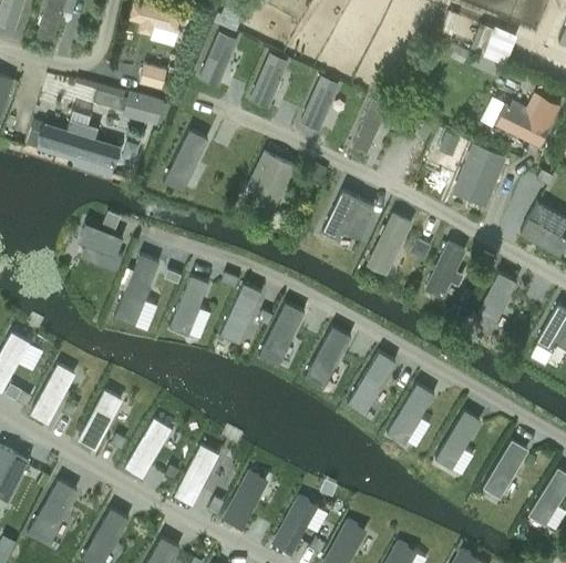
[(3,0),(0,12),(0,23),(13,28),(22,0),(3,0)]
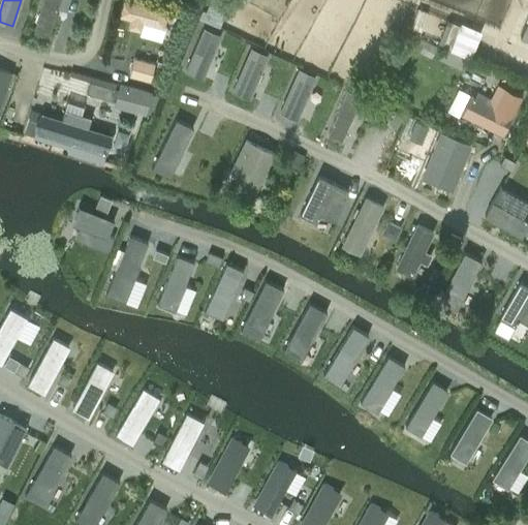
[(69,0),(44,0),(35,32),(50,36),(58,9),(66,12),(69,0)]
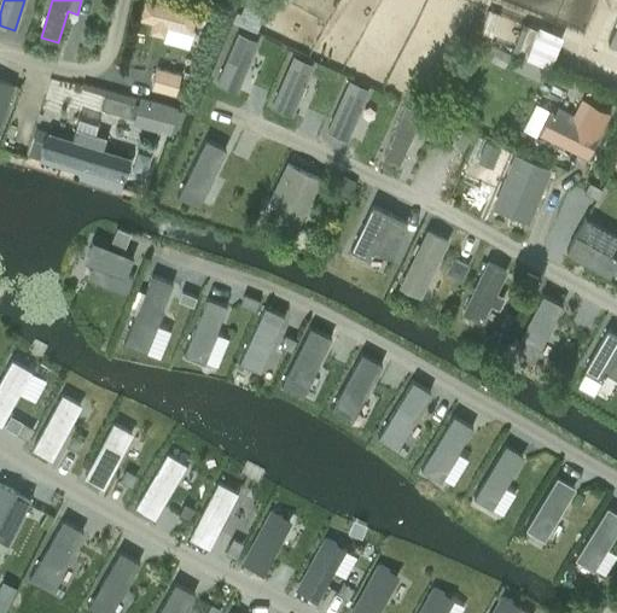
[(167,29),(191,35),(197,17),(144,3),(139,21),(155,24),(151,35),(164,39),(167,29)]
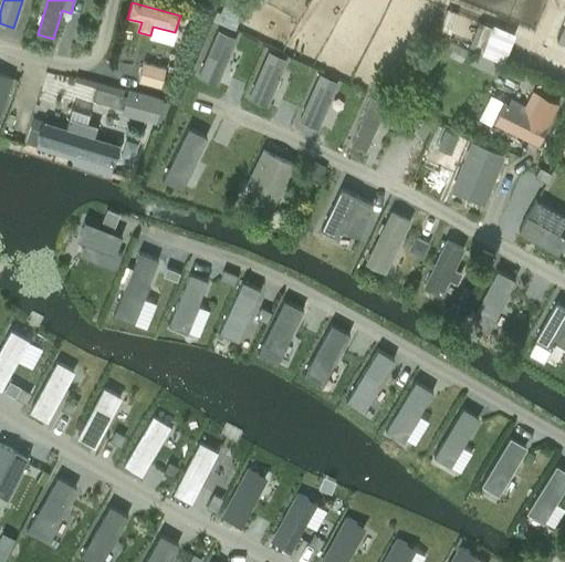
[(219,33),(199,77),(217,86),(237,42),(219,33)]
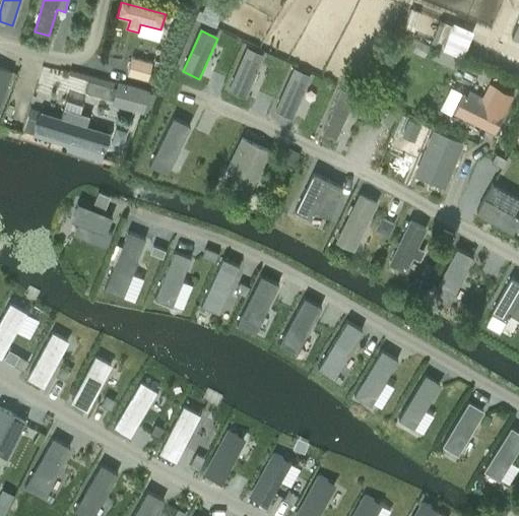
[(248,51),(229,91),(246,99),(264,59),(248,51)]
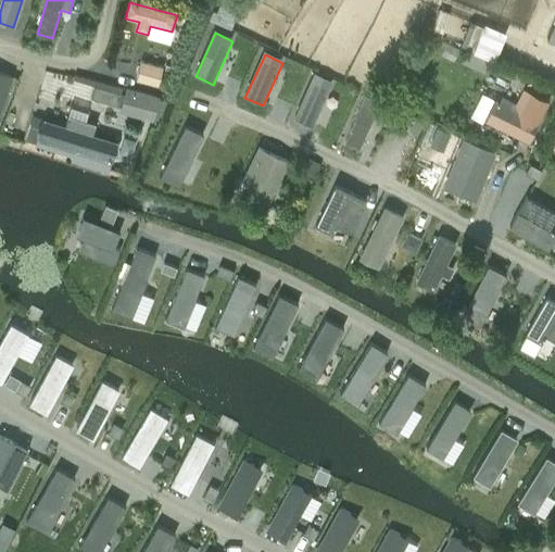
[(142,63),(137,83),(159,89),(164,70),(142,63)]
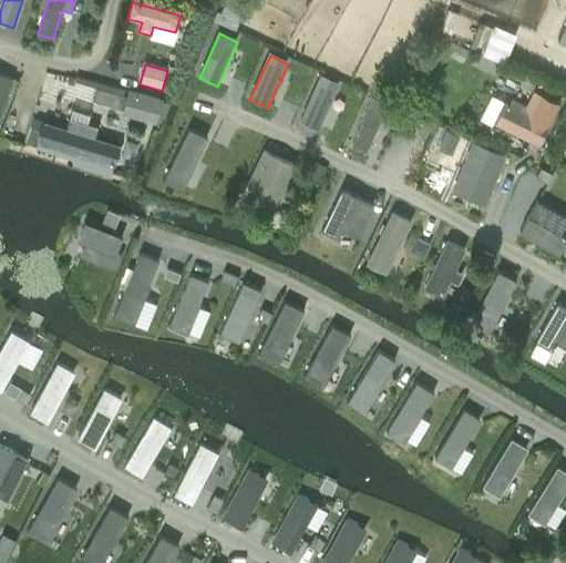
[(0,77),(0,116),(12,81),(0,77)]
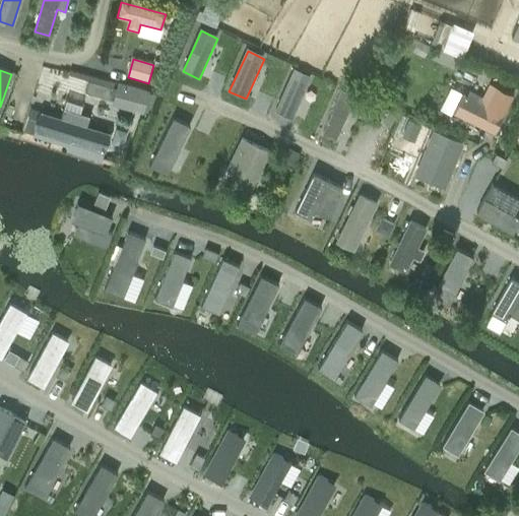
[(295,72),(276,113),(293,120),(311,79),(295,72)]
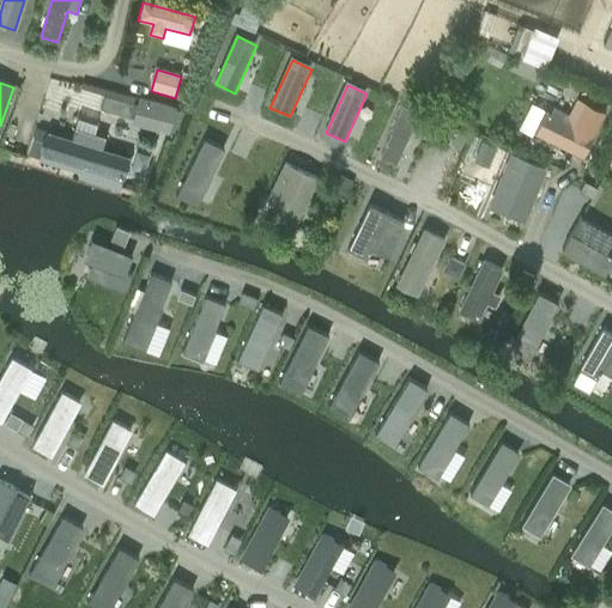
[(104,97),(101,110),(129,119),(134,104),(104,97)]
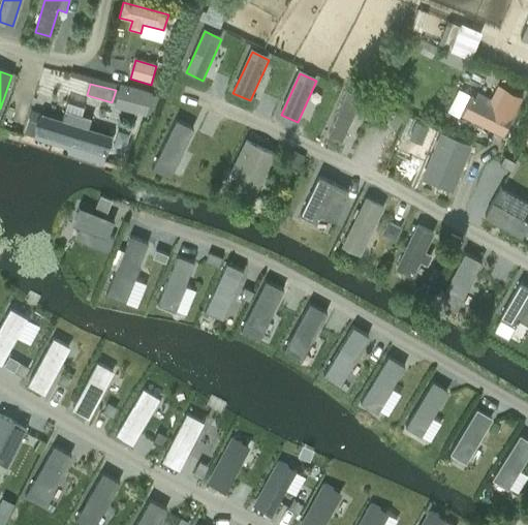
[(122,87),(117,103),(121,104),(120,107),(147,115),(152,96),(122,87)]
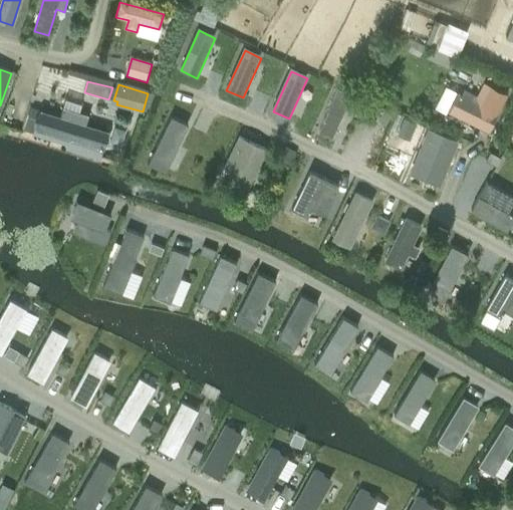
[(447,112),(489,134),(507,97),(484,85),(475,103),(457,94),(447,112)]
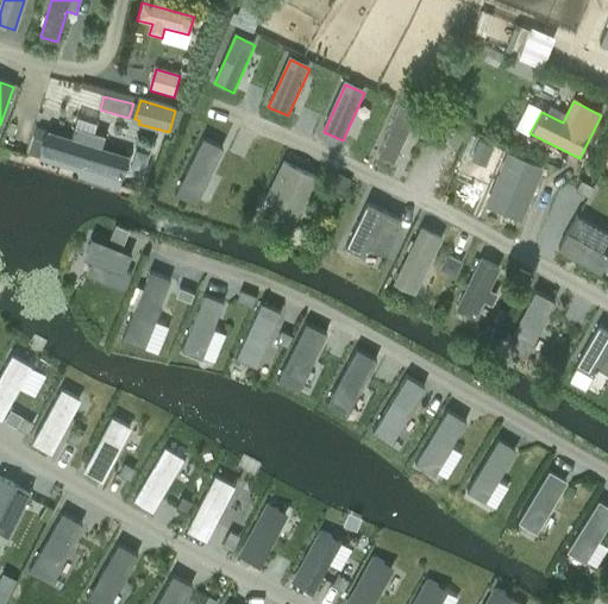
[(401,109),(378,165),(396,172),(420,118),(401,109)]
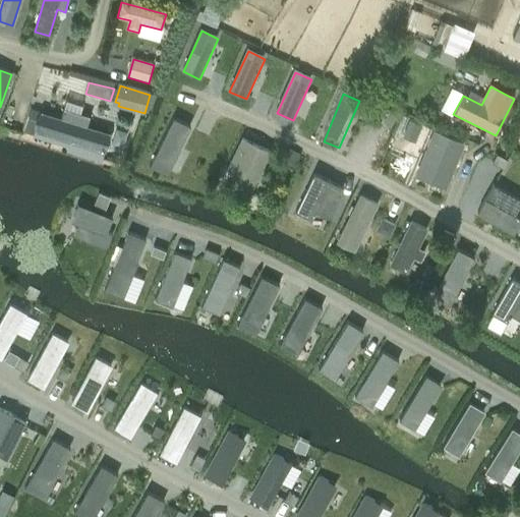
[(29,111),(21,133),(34,136),(66,147),(69,153),(101,163),(104,153),(109,136),(104,135),(87,130),(90,120),(79,116),(63,111),(60,121),(41,115),(29,111)]
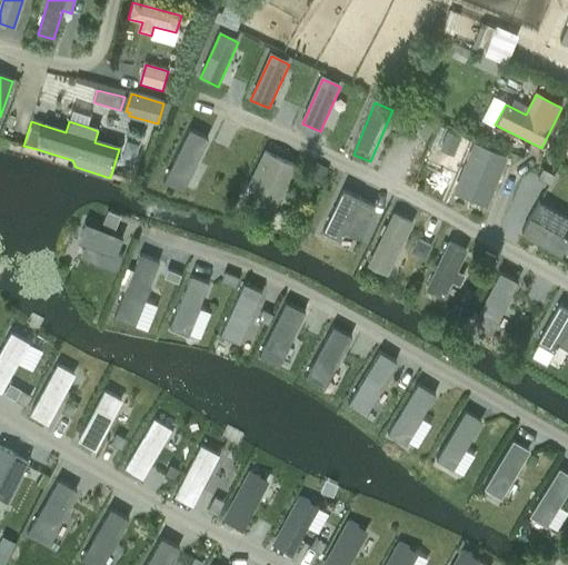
[(422,125),(417,137),(427,141),(432,129),(422,125)]
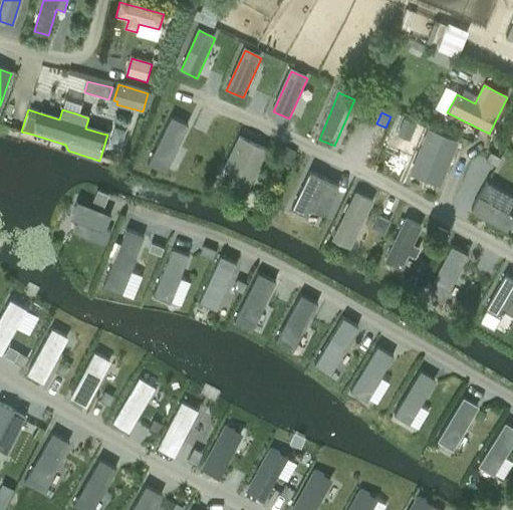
[(172,119),(150,165),(165,173),(187,126),(172,119)]
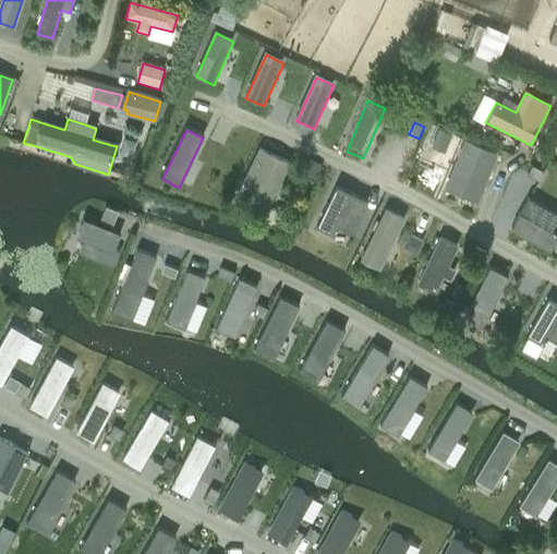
[(440,132),(434,147),(445,152),(451,136),(440,132)]
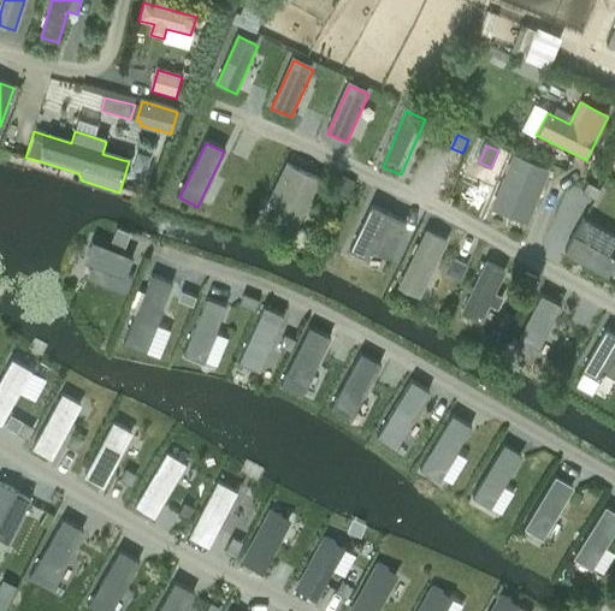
[(510,214),(525,221),(545,171),(515,159),(501,191),(518,199),(510,214)]
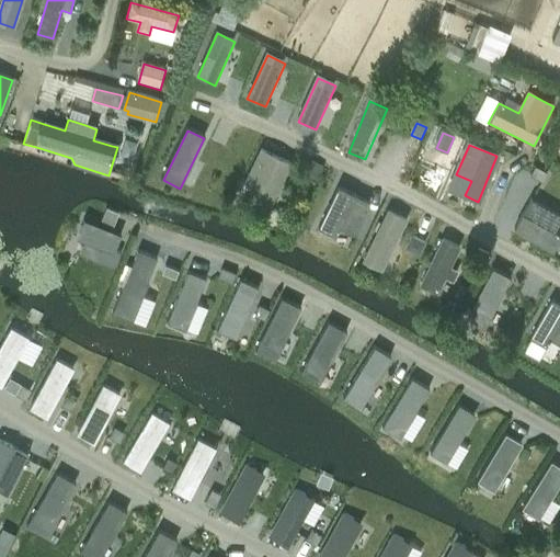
[(240,195),(269,209),(290,166),(262,152),(240,195)]
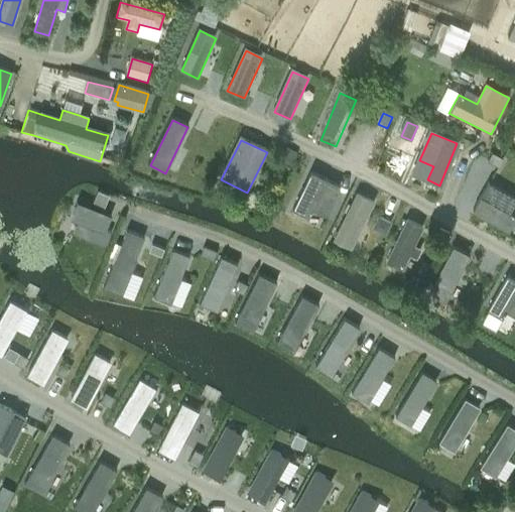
[(287,152),(283,160),(293,165),(297,156),(287,152)]
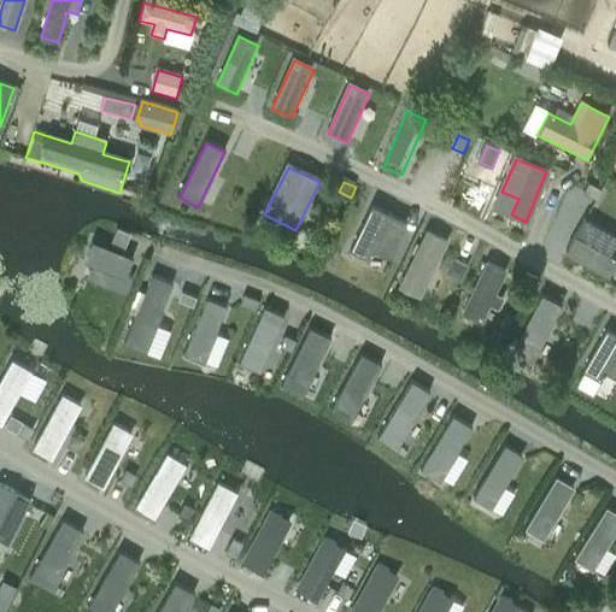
[(391,263),(409,227),(374,210),(352,254),(371,264),(375,256),(391,263)]
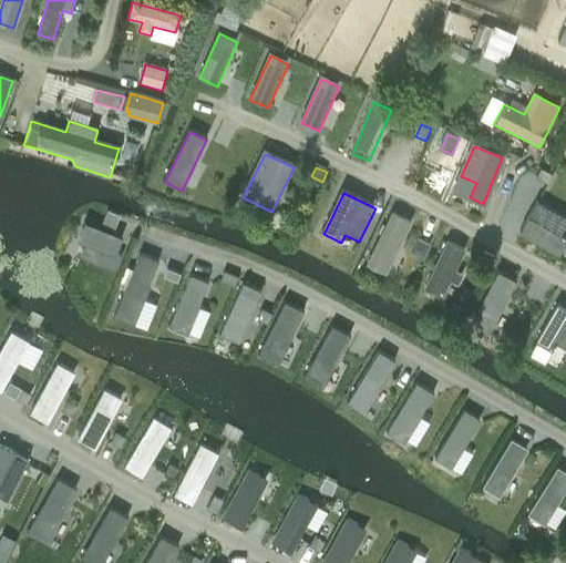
[(565,218),(537,204),(520,236),(561,258),(565,247),(565,237),(562,236),(565,228),(565,218)]
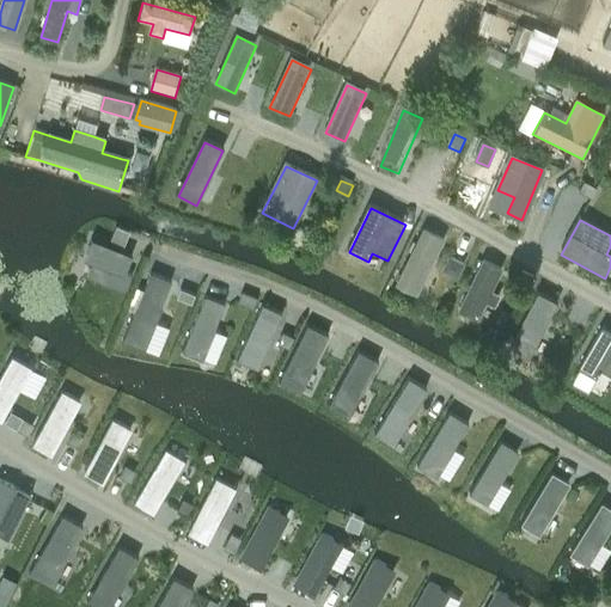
[(115,230),(110,243),(123,249),(129,235),(115,230)]
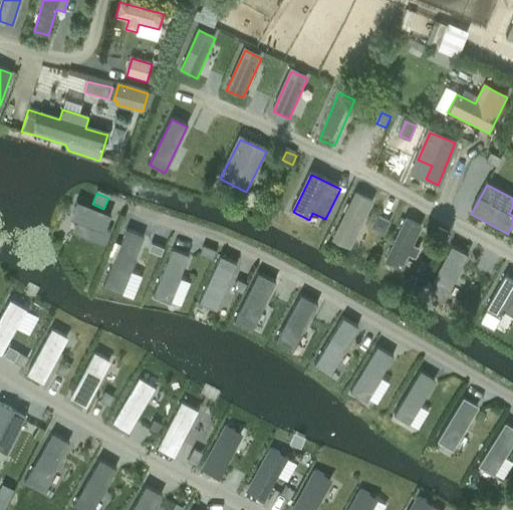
[(356,196),(333,241),(349,249),(371,203),(356,196)]
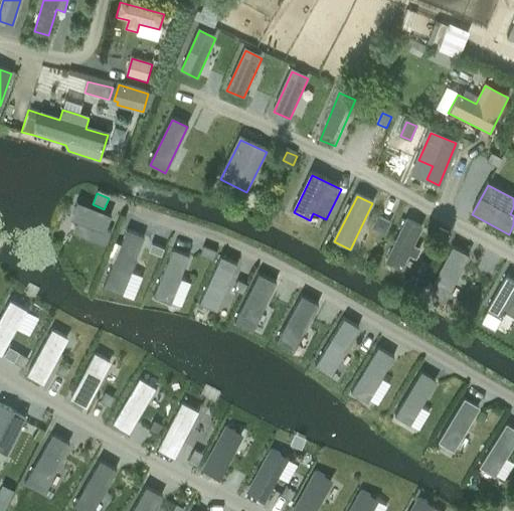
[(77,209),(73,219),(79,221),(75,233),(88,238),(87,240),(106,248),(112,234),(103,230),(108,216),(111,218),(112,217),(77,203),(76,204),(77,204),(75,208),(77,209)]
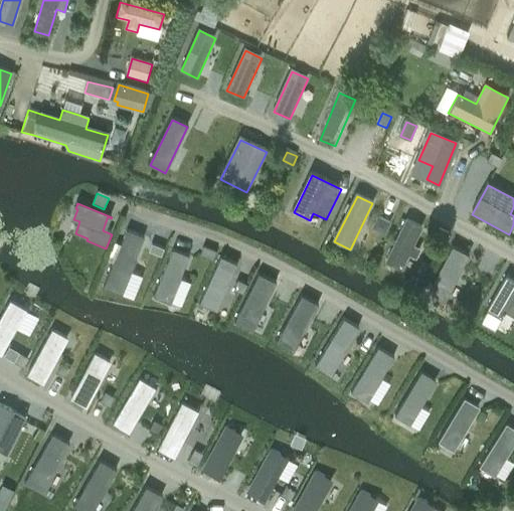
[(387,263),(401,270),(408,256),(415,259),(419,250),(412,247),(421,228),(406,221),(387,263)]
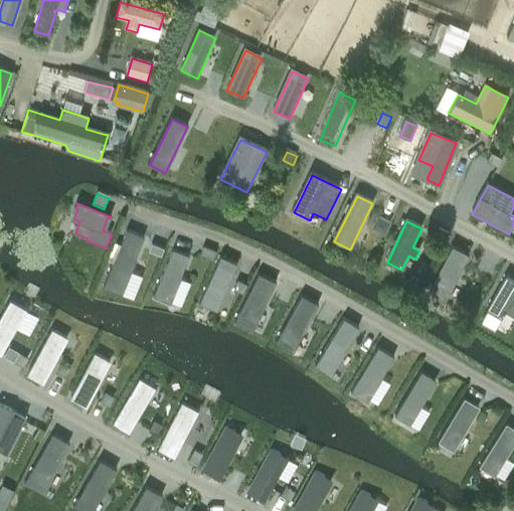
[(126,234),(107,280),(121,287),(132,261),(135,262),(144,241),(126,234)]
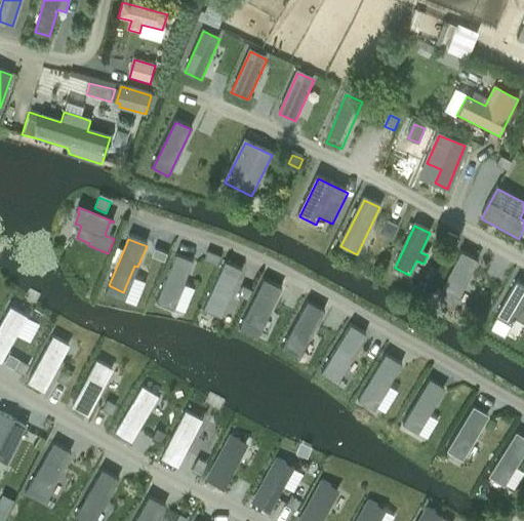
[(461,251),(438,296),(452,304),(466,279),(469,280),(479,261),(461,251)]
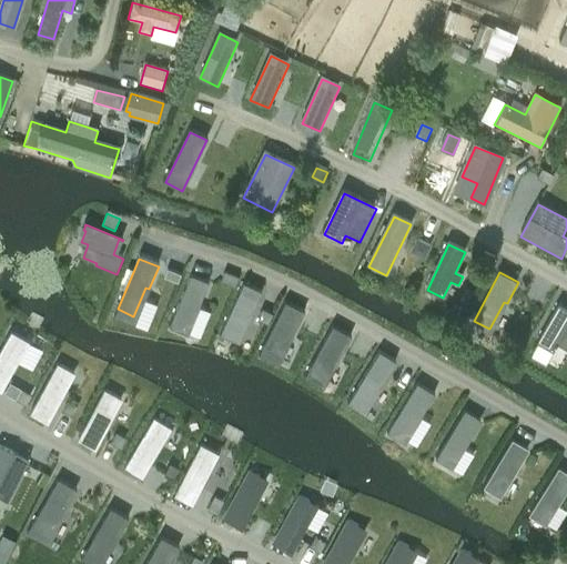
[(225,273),(222,283),(235,289),(239,279),(225,273)]
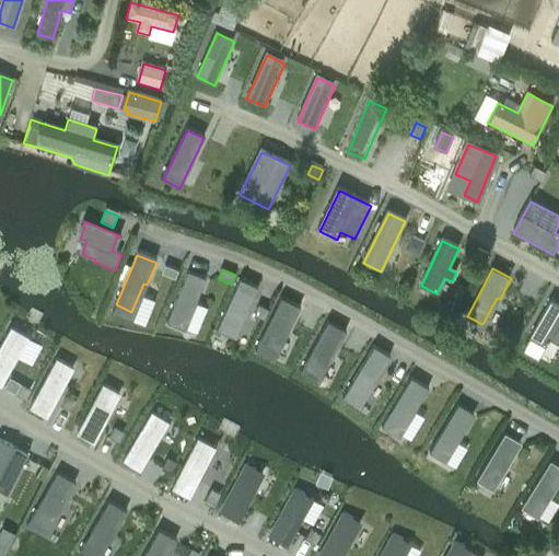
[(188,273),(166,325),(167,325),(169,323),(185,329),(206,280),(188,273)]
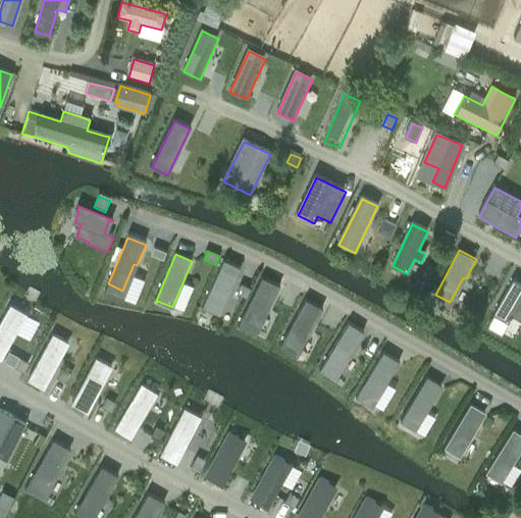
[(223,262),(202,308),(217,314),(228,289),(232,290),(241,269),(223,262)]
